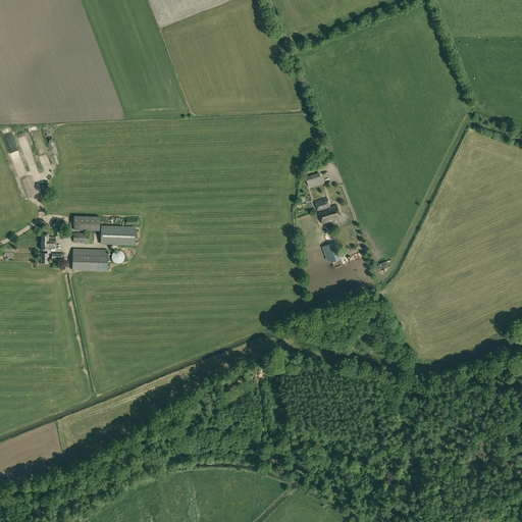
[(309,187),(323,183),(320,172),(306,177),(309,187)]
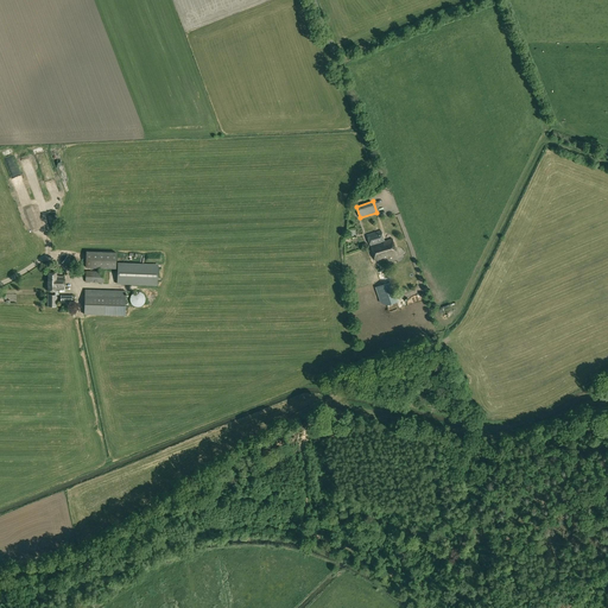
[(51,228),(54,227),(54,229),(57,228),(57,226),(59,226),(56,214),(48,216),(51,228)]
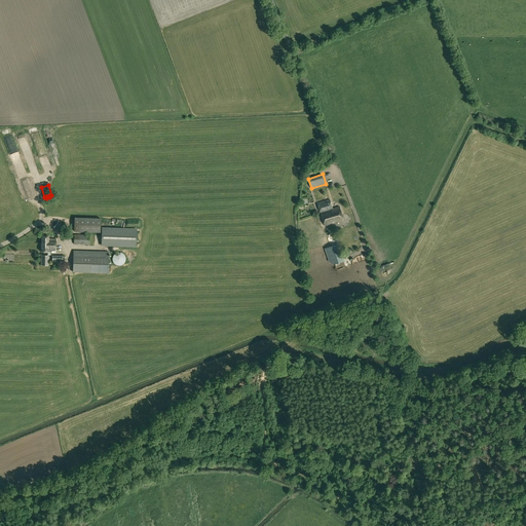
[(344,220),(340,207),(333,209),(330,199),(317,203),(325,226),(336,222),(344,220)]
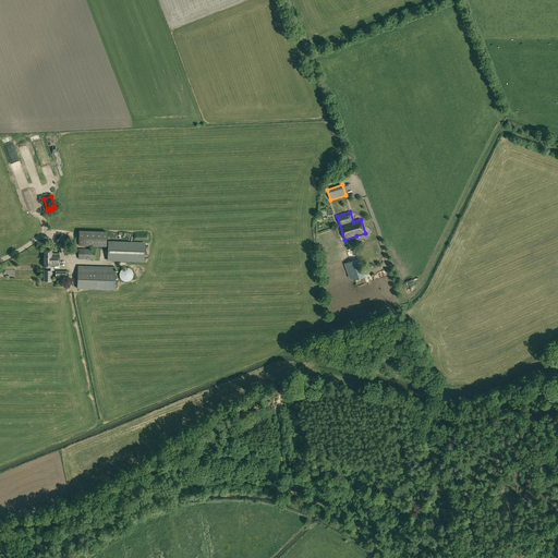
[(107,231),(80,230),(79,245),(106,246),(107,231)]
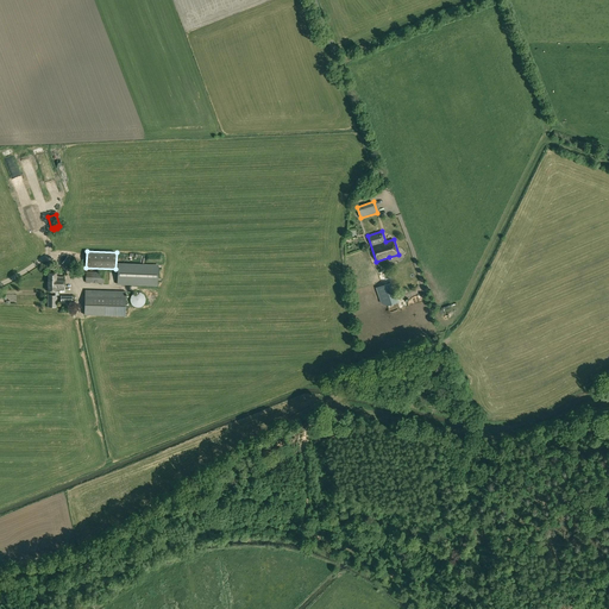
[(67,256),(62,263),(77,275),(81,270),(75,265),(76,264),(67,256)]
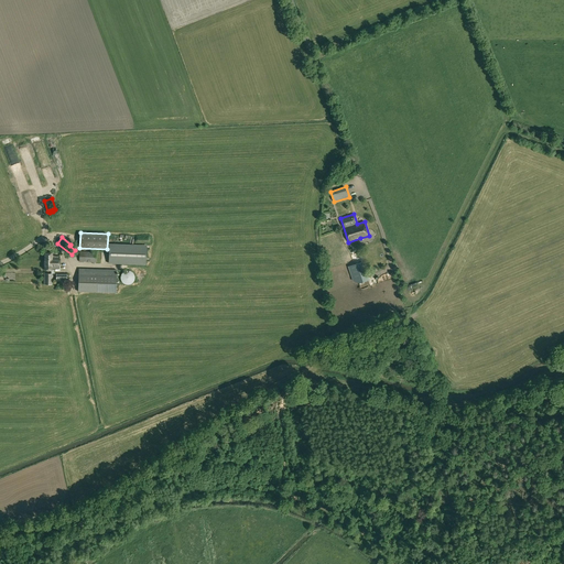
[(110,245),(109,263),(147,264),(147,246),(110,245)]
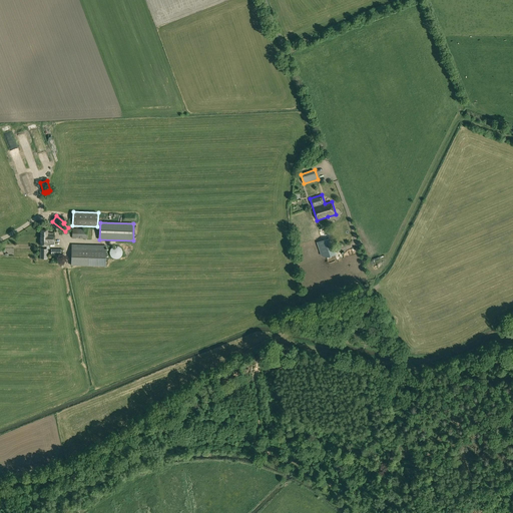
[(88,229),(72,228),(72,238),(87,238),(88,229)]
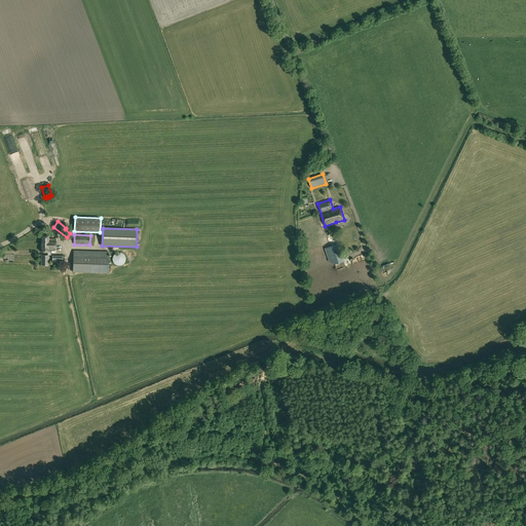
[(42,235),(42,238),(41,252),(48,252),(50,252),(50,251),(55,251),(57,239),(48,238),(48,236),(42,235)]
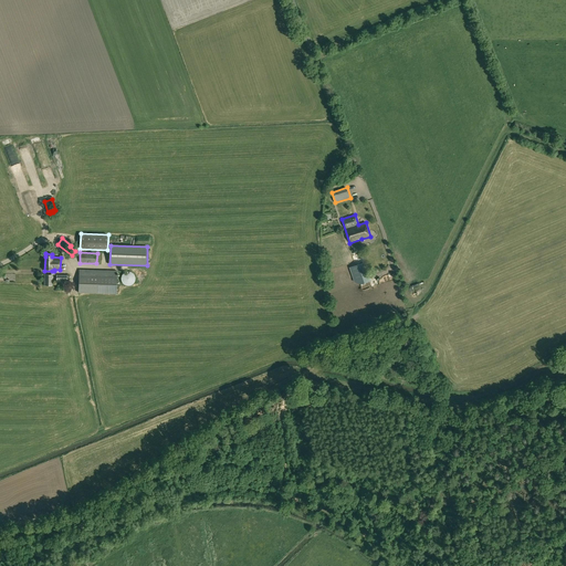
[(367,272),(363,259),(354,262),(358,274),(367,272)]
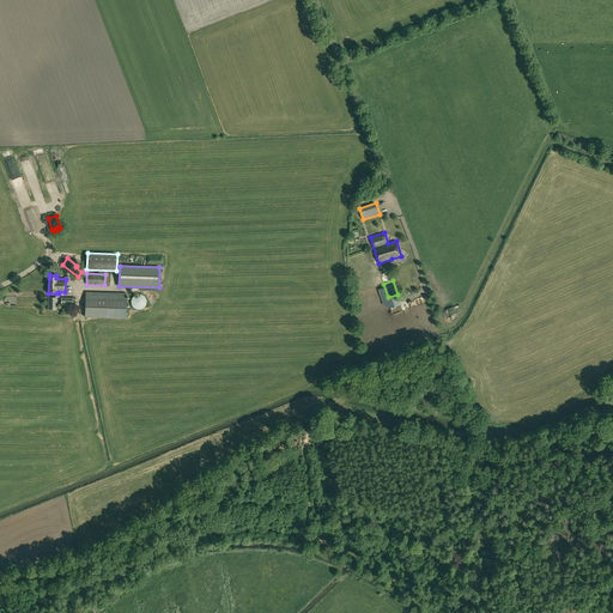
[(85,317),(126,319),(127,293),(85,292),(85,317)]
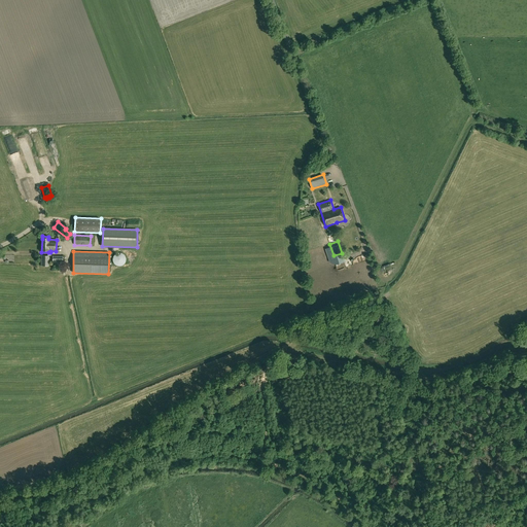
[(125,264),(126,262),(126,261),(126,260),(127,260),(127,259),(127,258),(126,258),(126,257),(126,256),(125,255),(124,254),(123,253),(121,253),(120,253),(119,253),(118,253),(117,253),(116,253),(116,254),(115,254),(114,255),(113,256),(113,257),(113,258),(113,259),(113,260),(113,261),(113,262),(114,264),(115,265),(116,266),(117,266),(118,266),(119,267),(120,266),(121,266),(123,266),(124,265),(125,264)]
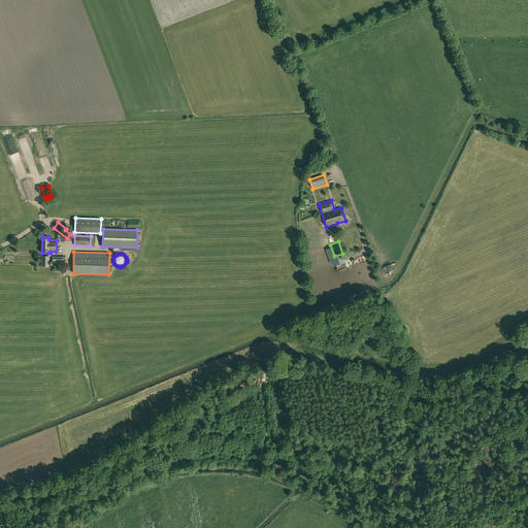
[(53,265),(63,265),(63,257),(53,257),(53,265)]
